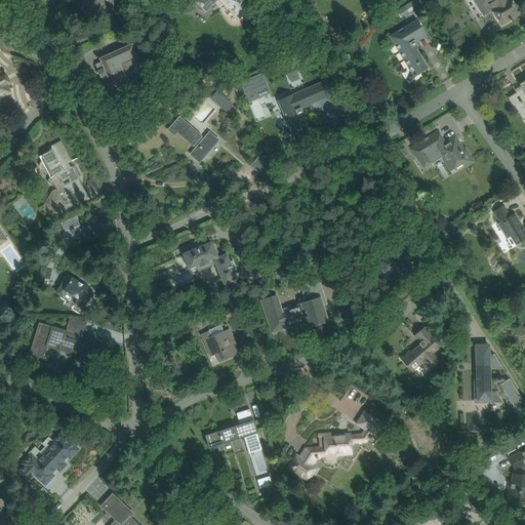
[(83,0),(84,5),(92,4),(92,6),(92,11),(101,11),(108,10),(108,0),(107,0),(83,0)]
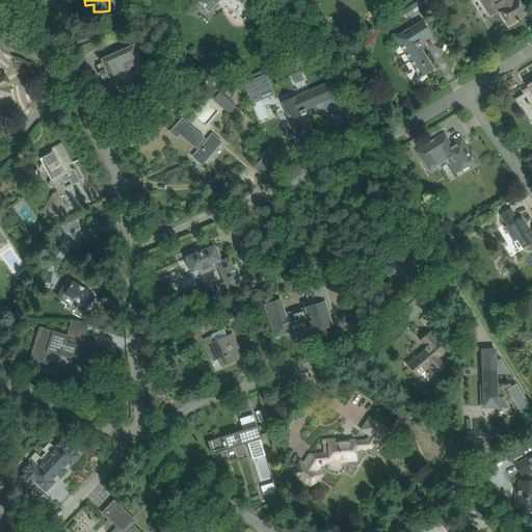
[(195,0),(209,12),(221,0),(241,20),(254,7),(246,0),(195,0)]
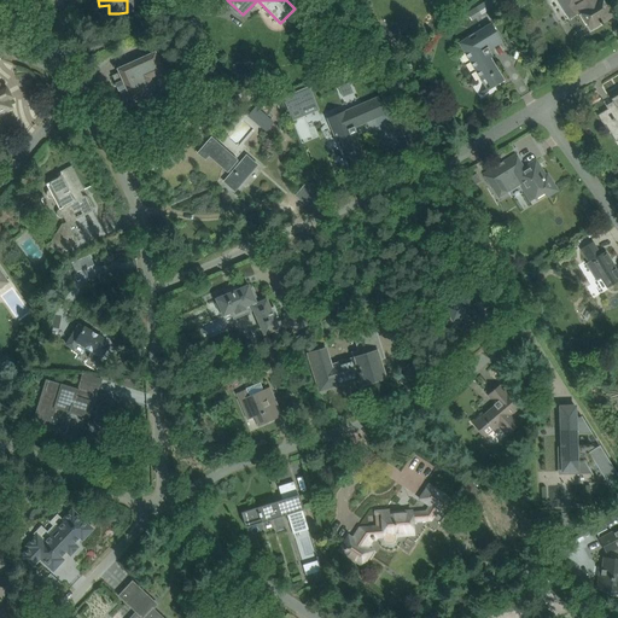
[(487,0),(477,6),(467,12),(472,21),(482,15),(495,7),(490,0),(487,0)]
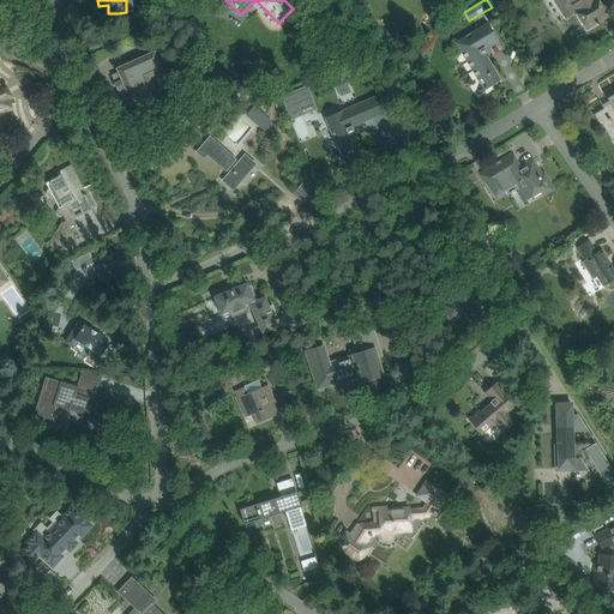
[(563,0),(572,14),(577,12),(584,25),(588,29),(596,24),(599,25),(600,24),(599,23),(608,17),(599,0),(595,0),(594,0),(563,0)]
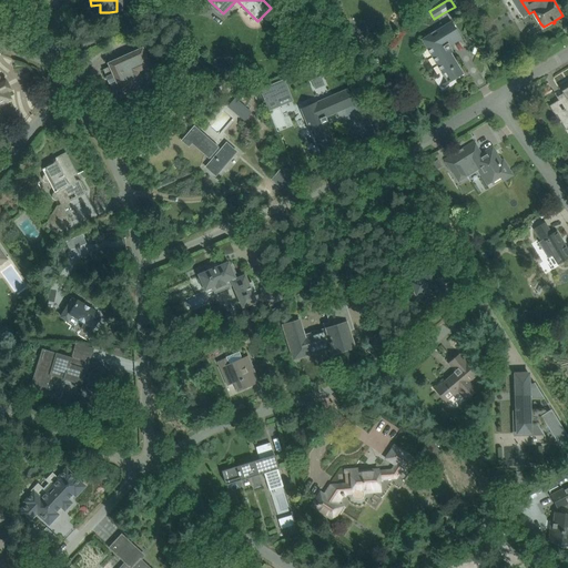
[(422,40),(437,64),(443,74),(448,71),(454,81),(464,74),(450,53),(449,54),(447,51),(450,48),(448,44),(460,37),(455,28),(452,22),(422,40)]
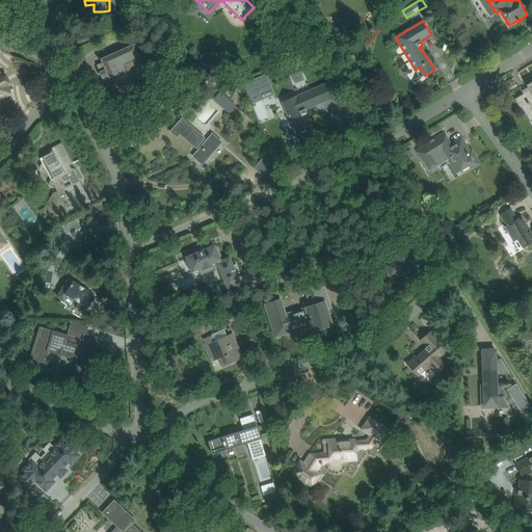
[(113,86),(122,82),(123,82),(126,84),(130,79),(134,77),(130,68),(141,62),(134,44),(100,59),(104,67),(99,69),(104,79),(108,77),(113,87),(113,86)]
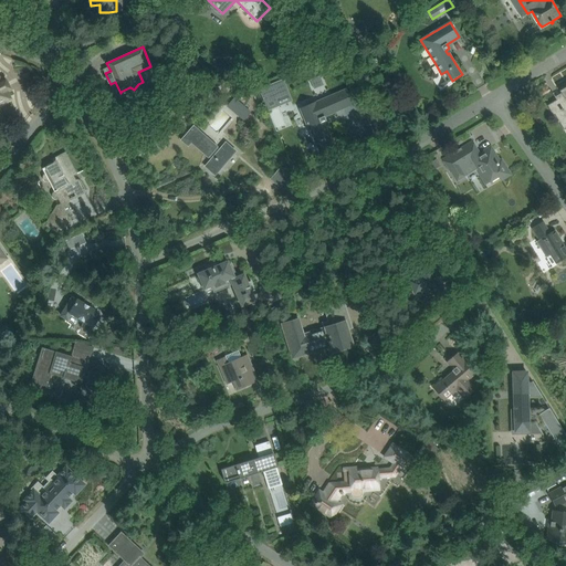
[(315,88),(325,85),(321,75),(311,80),(315,88)]
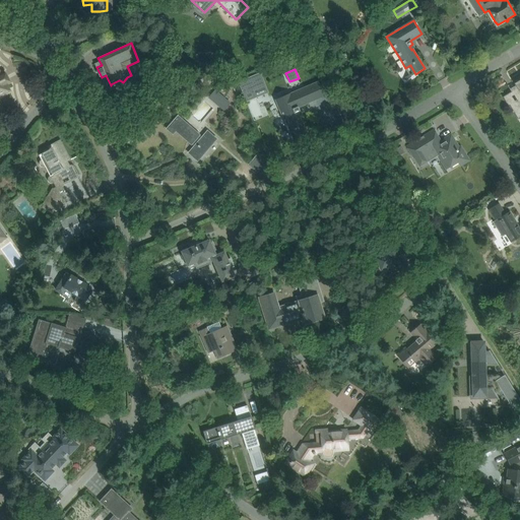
[(0,93),(1,94),(2,94),(9,91),(5,83),(8,81),(7,81),(5,76),(4,75),(2,76),(0,71),(0,93)]
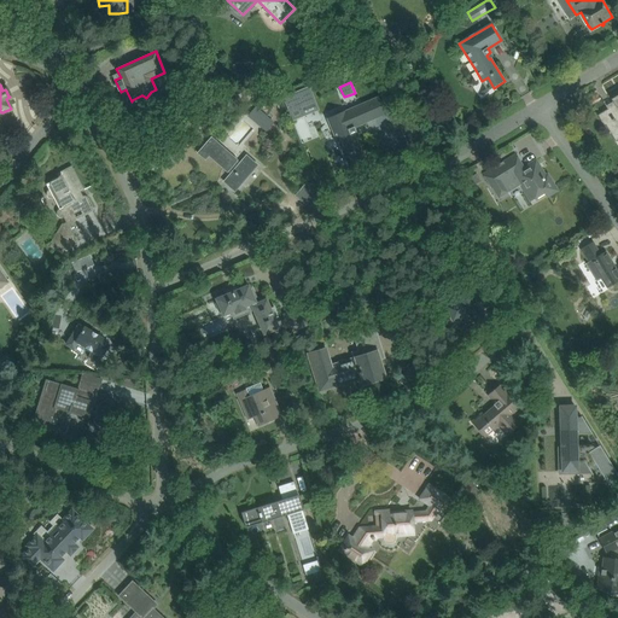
[(309,86),(284,97),(293,120),(304,116),(301,108),(315,101),(309,86)]
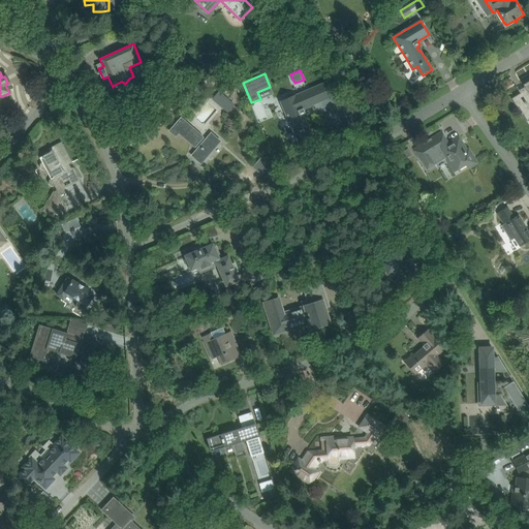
[(280,101),(294,135),(299,145),(313,138),(303,115),(305,113),(303,110),(335,95),(331,86),(330,81),(280,101)]
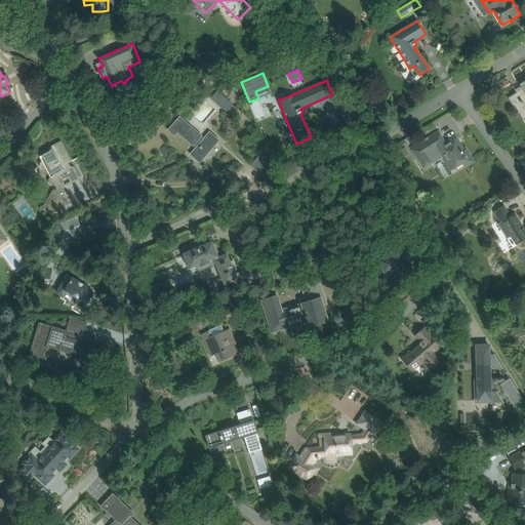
[(524,80),(519,84),(524,92),(521,94),(519,91),(508,98),(513,107),(515,106),(521,117),(524,114),(524,80)]
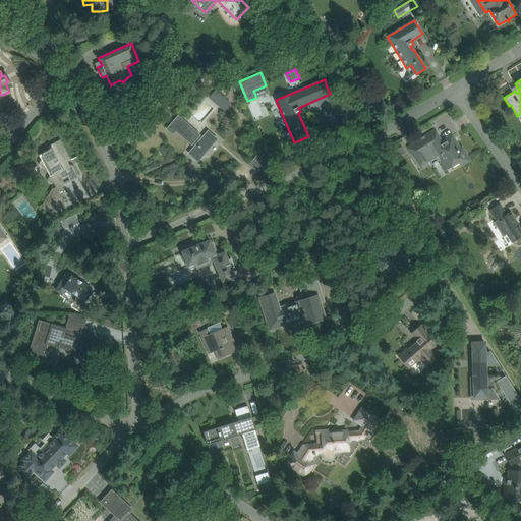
[(215,91),(210,97),(225,110),(230,104),(215,91)]
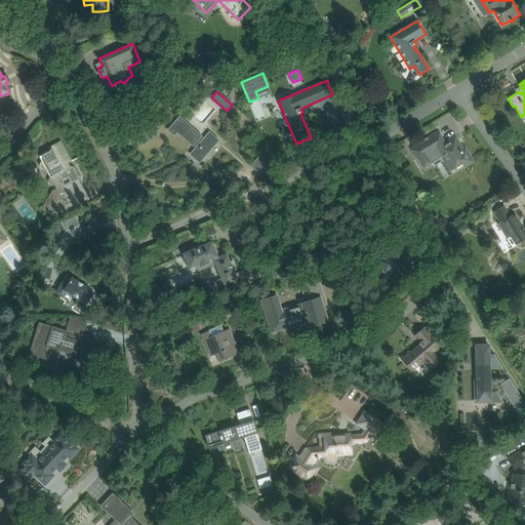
[(179,118),(175,123),(168,130),(174,135),(177,131),(196,148),(191,154),(199,161),(217,139),(210,133),(208,132),(203,138),(179,118)]
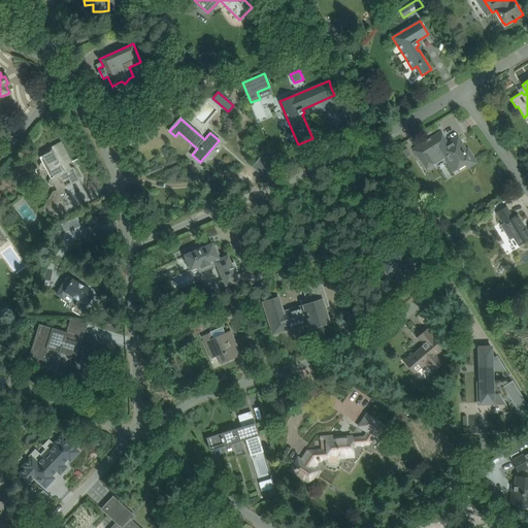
[(449,156),(456,169),(465,164),(467,168),(475,163),(467,150),(466,151),(458,137),(448,143),(440,133),(414,149),(421,161),(428,156),(434,165),(449,156)]
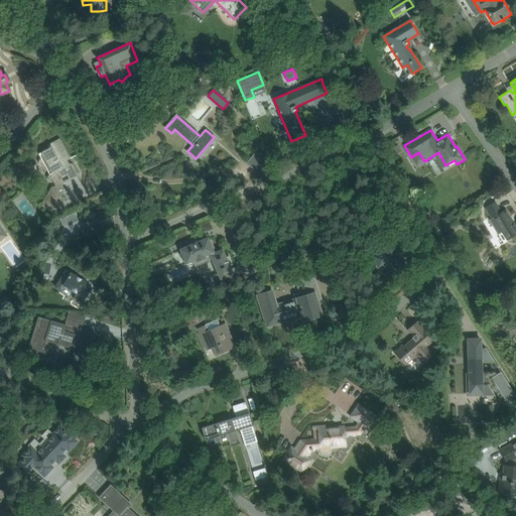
[(50,182),(53,181),(55,185),(52,187),(41,206),(51,213),(54,208),(65,203),(58,190),(62,188),(60,184),(63,182),(61,178),(67,175),(69,179),(79,174),(75,165),(72,164),(70,164),(67,166),(63,162),(71,159),(59,139),(46,145),(48,149),(38,154),(41,158),(39,160),(39,163),(40,165),(42,166),(44,165),(48,164),(52,173),(49,174),(47,176),(47,178),(48,181),(50,182)]
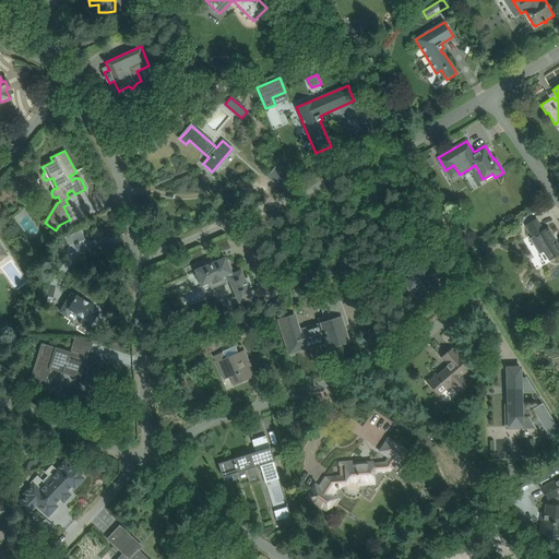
[(276,165),(266,176),(274,182),(284,171),(276,165)]
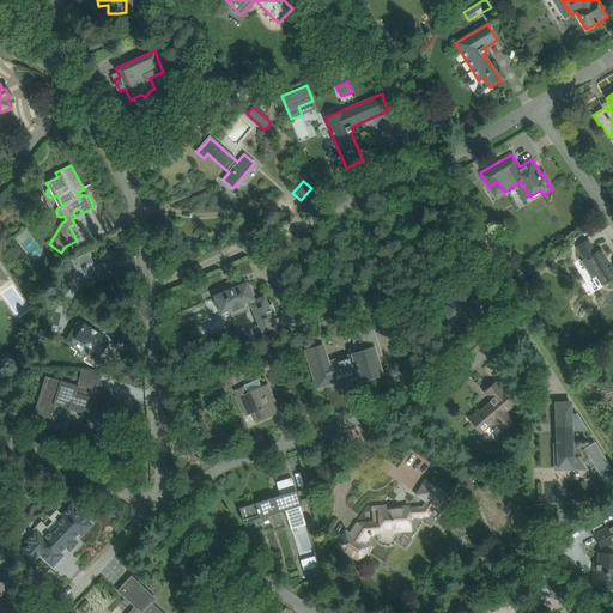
[(31,259),(41,253),(26,231),(17,237),(31,259)]
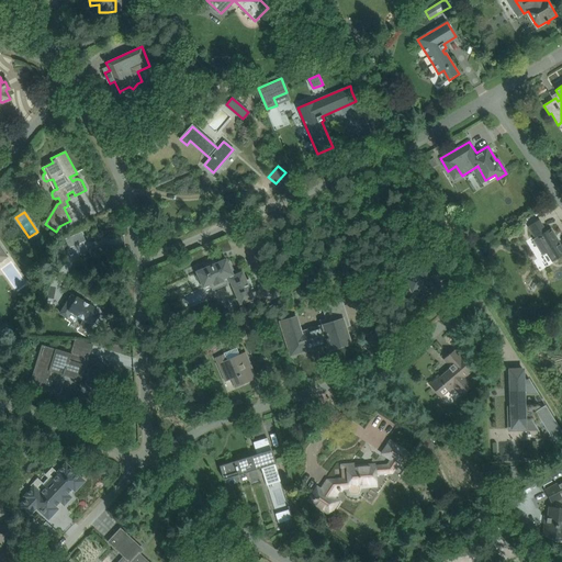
[(534,231),(531,232),(536,238),(532,240),(542,256),(544,255),(547,254),(552,261),(561,255),(561,246),(551,228),(547,232),(542,225),(534,231)]
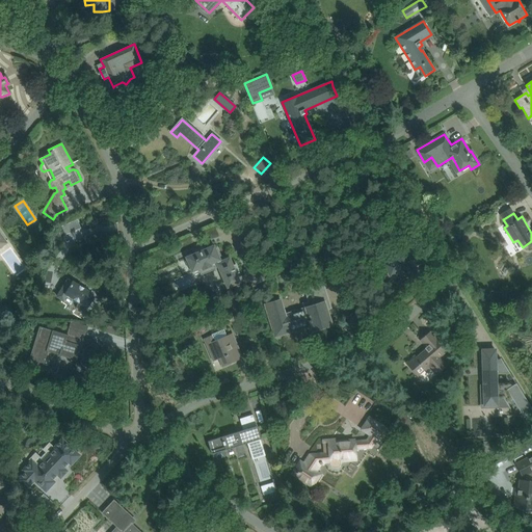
[(258,266),(259,266),(258,265),(244,271),(244,272),(245,272),(246,275),(238,278),(236,275),(239,273),(236,265),(232,266),(229,259),(220,263),(219,261),(219,260),(218,258),(220,257),(217,248),(214,249),(213,247),(214,247),(213,246),(204,250),(203,248),(194,253),(195,255),(185,259),(186,260),(187,262),(185,263),(188,271),(190,270),(191,272),(191,273),(198,270),(201,276),(215,270),(218,269),(228,290),(229,290),(236,287),(237,289),(249,284),(251,287),(265,282),(265,281),(264,281),(258,266)]
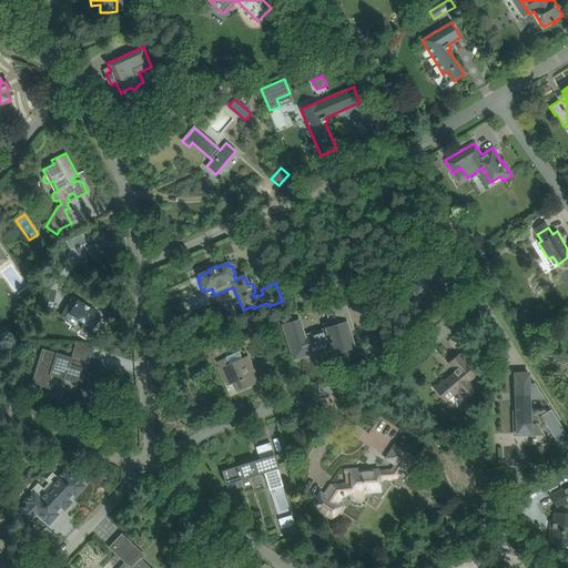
[(421,279),(412,283),(416,295),(426,291),(429,297),(433,296),(435,297),(440,295),(440,293),(444,291),(440,283),(444,282),(444,283),(452,280),(446,267),(436,272),(435,269),(419,274),(421,279)]
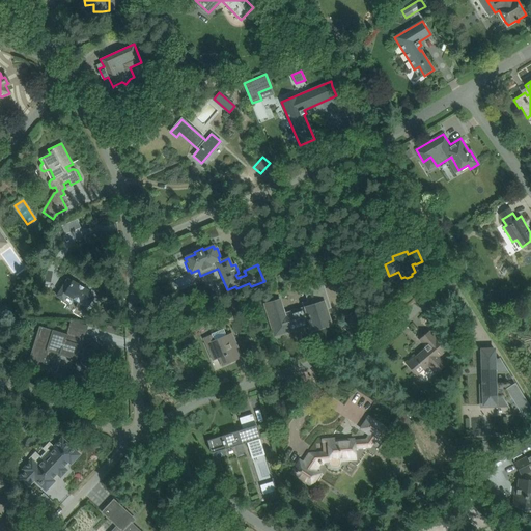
[(193,275),(174,280),(176,288),(195,283),(193,275)]
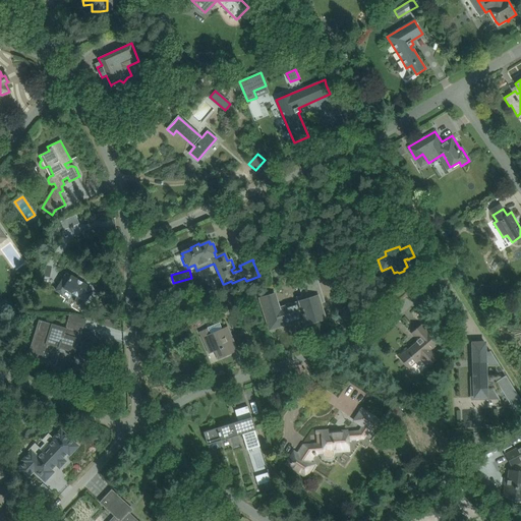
[(74,301),(76,302),(84,307),(89,302),(85,301),(92,291),(87,288),(88,286),(67,274),(56,291),(62,294),(65,289),(72,293),(71,294),(76,297),(74,301)]
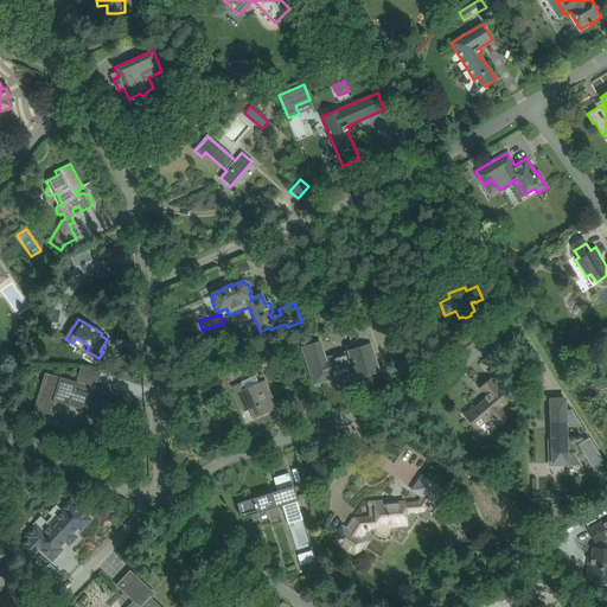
[(368,325),(349,331),(353,345),(372,339),(368,325)]
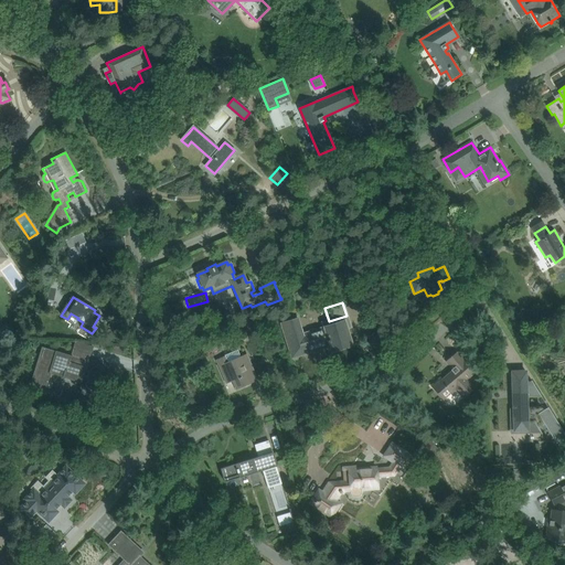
[(352,344),(347,328),(344,321),(302,334),(298,319),(281,323),(291,356),(330,344),(332,351),(352,344)]
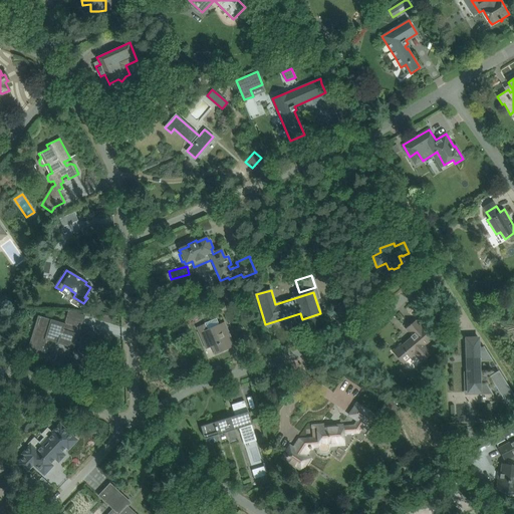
[(58,342),(73,347),(75,341),(83,344),(88,346),(89,345),(87,344),(91,330),(81,327),(81,326),(80,329),(64,324),(52,320),(38,315),(27,352),(41,357),(42,356),(41,356),(46,339),(47,334),(58,337),(57,343),(58,343),(58,342)]
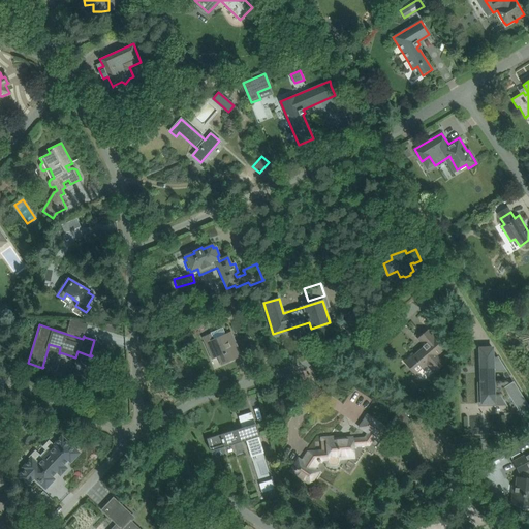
[(211,334),(203,337),(212,360),(218,356),(221,365),(236,359),(230,347),(237,345),(232,335),(230,332),(224,335),(221,328),(211,333),(211,334)]
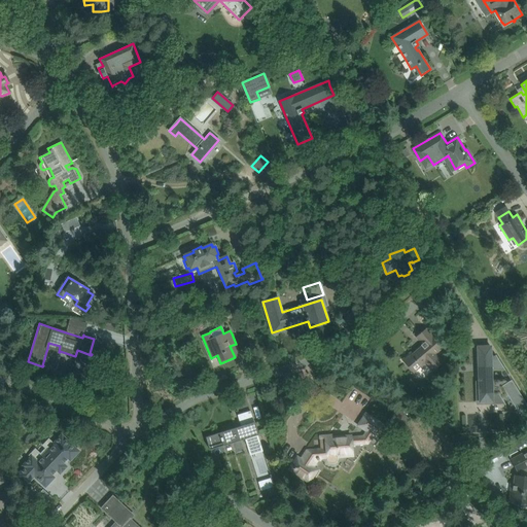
[(411,352),(401,360),(409,367),(413,374),(425,363),(431,372),(434,370),(443,362),(435,354),(441,350),(437,346),(440,344),(426,328),(418,336),(416,338),(421,345),(421,346),(412,353),(411,352)]
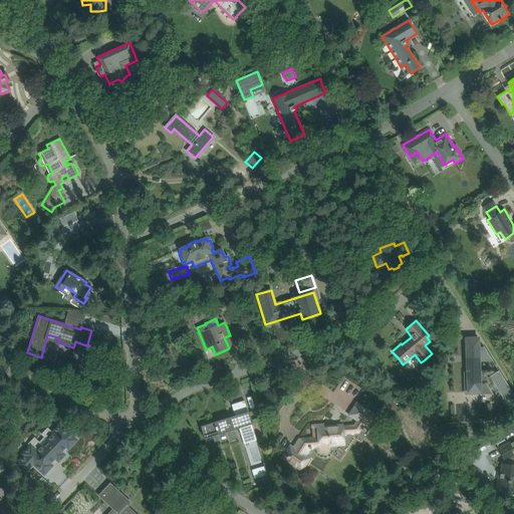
[(467,372),(465,372),(465,382),(467,382),(468,387),(468,393),(478,392),(480,392),(480,381),(485,381),(489,389),(495,386),(506,404),(513,398),(513,395),(499,370),(494,373),(493,371),(487,371),(480,371),(479,360),(492,360),(483,345),(479,345),(479,338),(466,338),(467,372)]
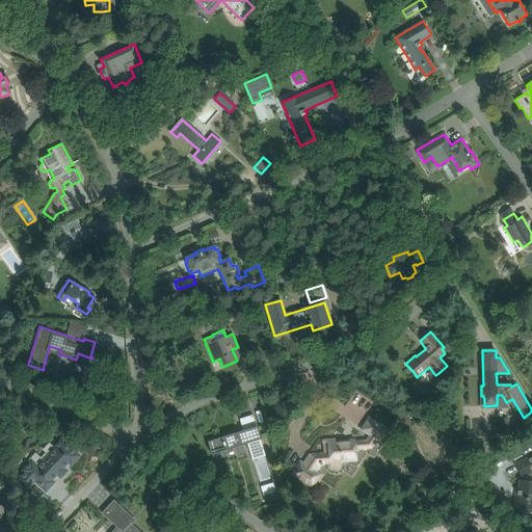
[(405,413),(396,422),(404,431),(415,421),(405,413)]
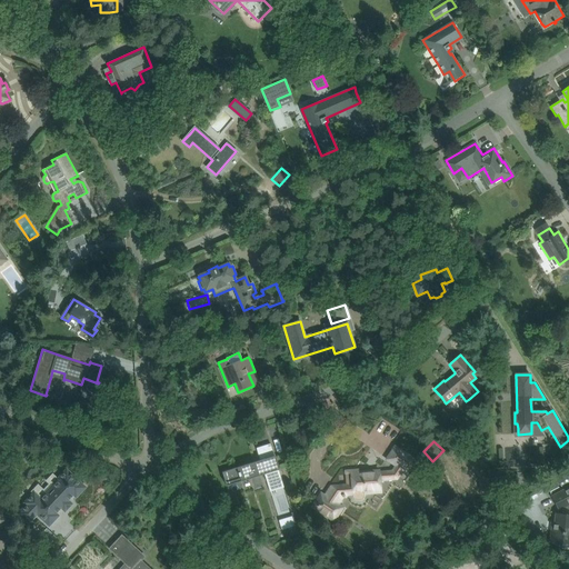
[(257,448),(260,460),(223,472),(225,475),(226,477),(226,480),(227,482),(227,486),(265,475),(270,492),(285,488),(270,443),(257,448)]
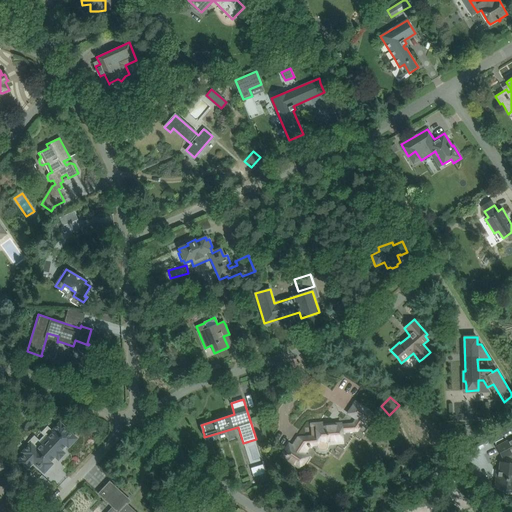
[(318,444),(318,446),(319,449),(321,450),(323,451),(326,450),(328,448),(328,445),(328,443),(342,442),(341,431),(356,429),(361,422),(366,425),(373,414),(354,402),(347,413),(357,419),(353,424),(341,425),(341,424),(332,425),(332,427),(323,428),(323,423),(311,424),(313,438),(299,439),(293,448),(289,445),(282,456),(300,468),(307,457),(303,454),(307,447),(310,446),(310,445),(318,444)]
